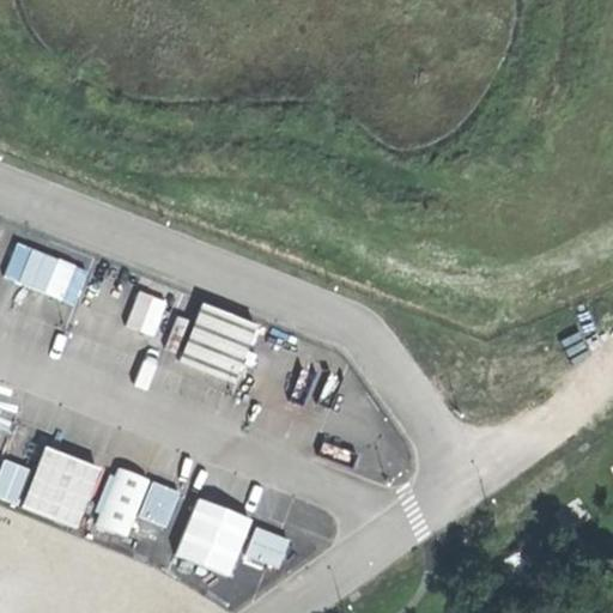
[(46,253),(34,284),(74,301),(87,269),(46,253)]
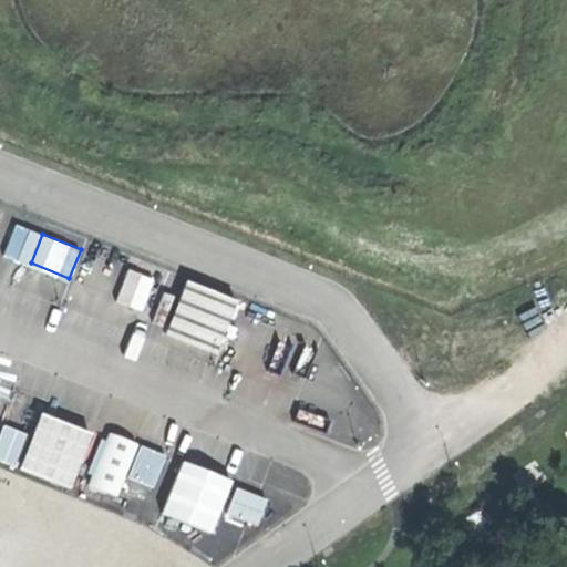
[(188,280),(171,328),(220,346),(238,297),(188,280)]
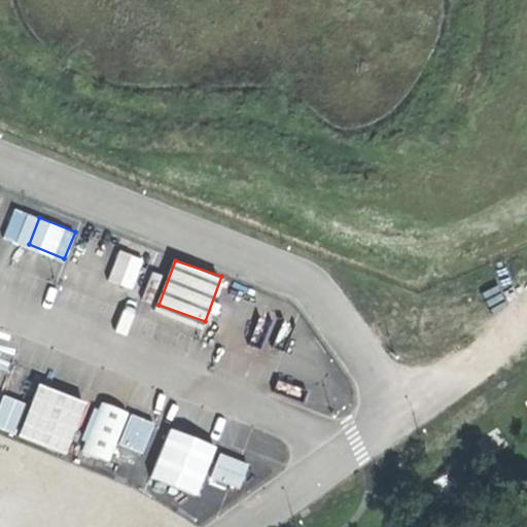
[(0,403),(0,428),(71,449),(86,397),(38,383),(33,402),(3,393),(0,403)]
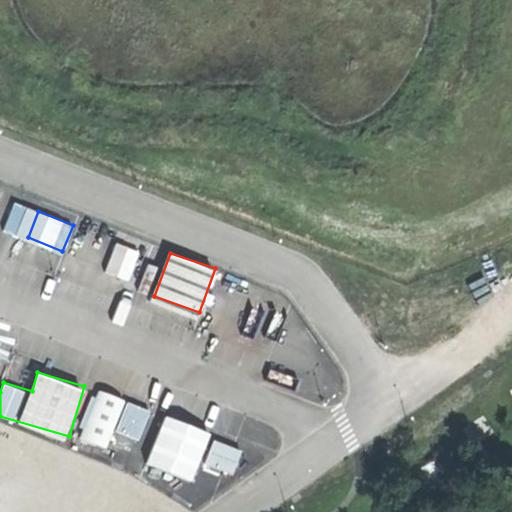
[(79,435),(108,445),(114,428),(141,438),(151,407),(95,388),(79,435)]
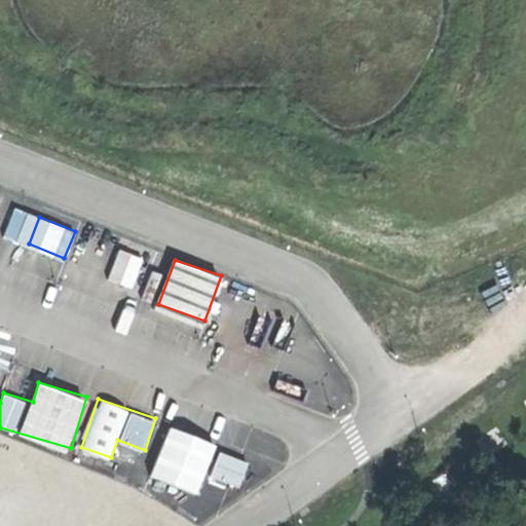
[(197,492),(217,443),(171,424),(151,474),(197,492)]
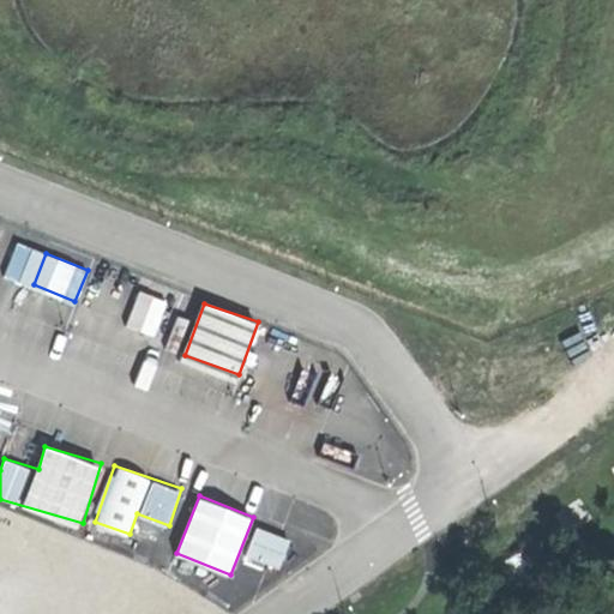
[(257,525),(247,555),(282,566),(290,536),(257,525)]
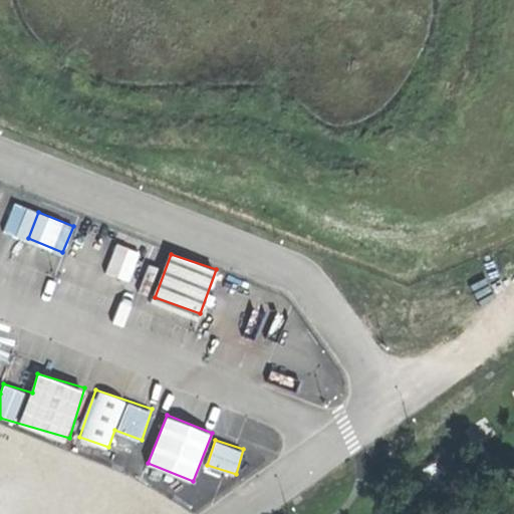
[(67,513),(111,513),(125,480),(69,458),(49,507),(67,513)]
